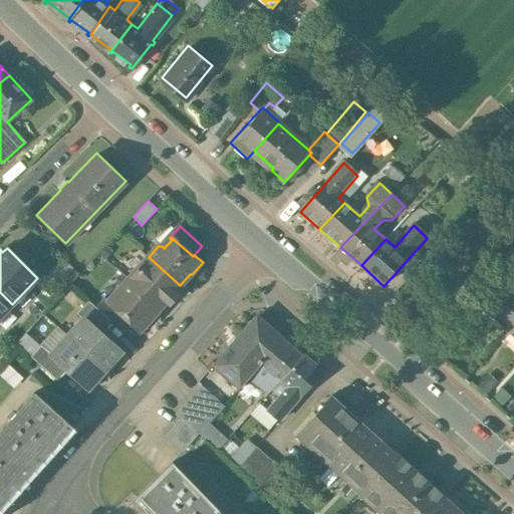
[(180,285),(149,257),(145,261),(142,268),(138,272),(131,276),(127,279),(160,307),(166,301),(174,300),(173,293),(170,290),(172,287),(174,288),(177,285),(179,286),(180,285)]
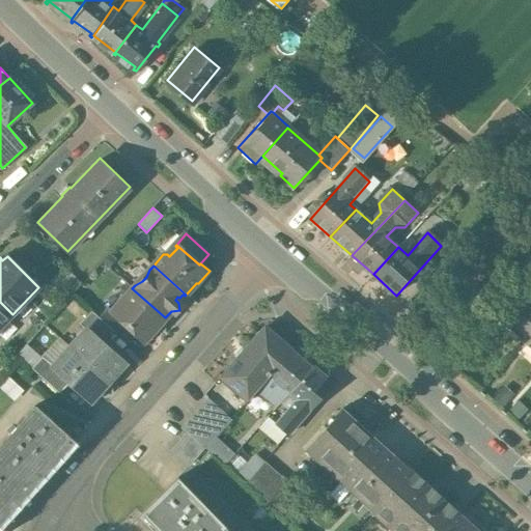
[(165,317),(132,288),(112,311),(131,329),(129,330),(144,343),(155,332),(155,329),(165,317)]
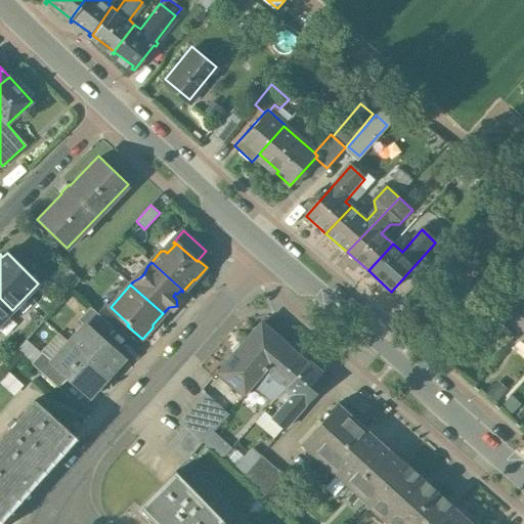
[(523,289),(499,315),(521,335),(523,332),(523,289)]
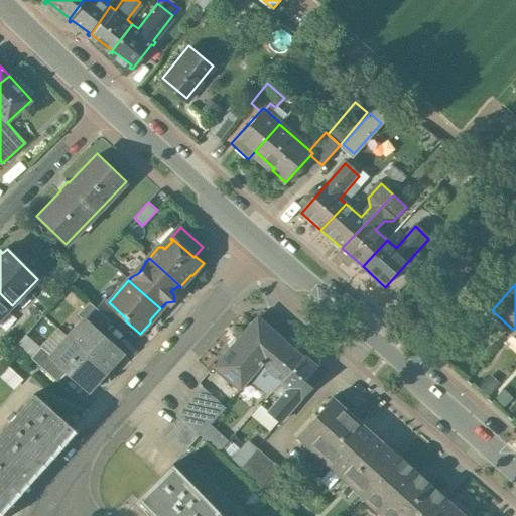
[(0,317),(12,305),(0,293),(0,317)]
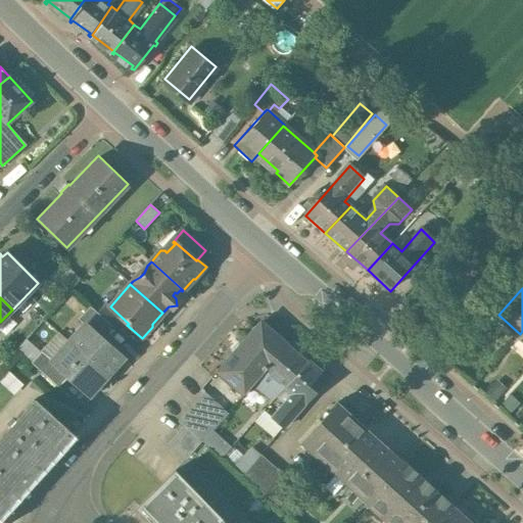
[(129,324),(110,306),(106,302),(97,313),(111,325),(120,333),(127,325),(129,324)]
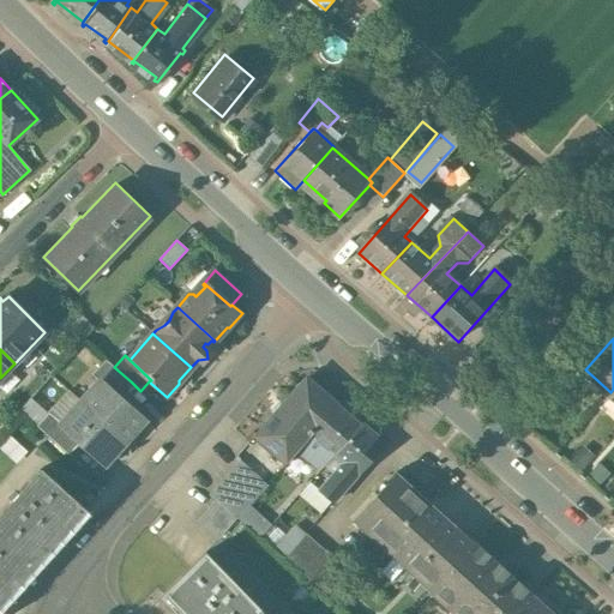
[(114,367),(106,360),(92,374),(101,381),(101,380),(118,396),(131,381),(114,367)]
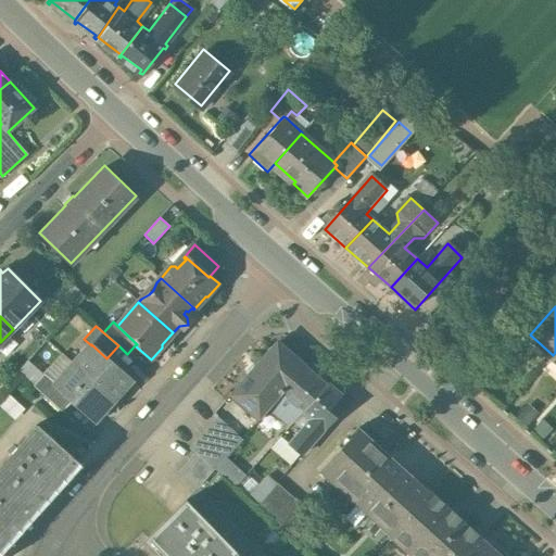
[(278,341),(231,394),(258,419),(260,418),(305,366),(278,341)]
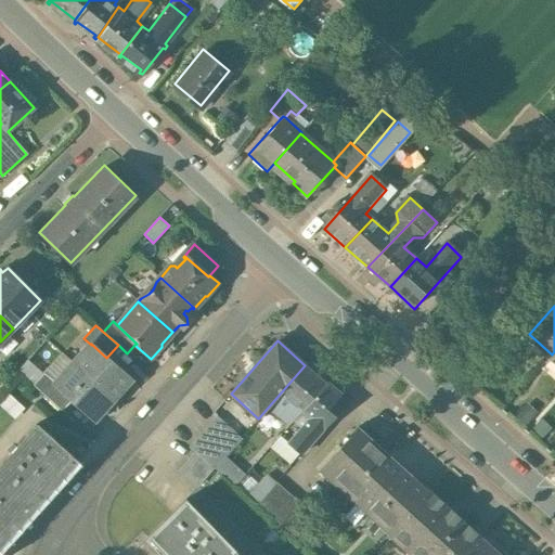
[(106,358),(91,344),(91,345),(74,363),(113,398),(130,378),(106,358)]
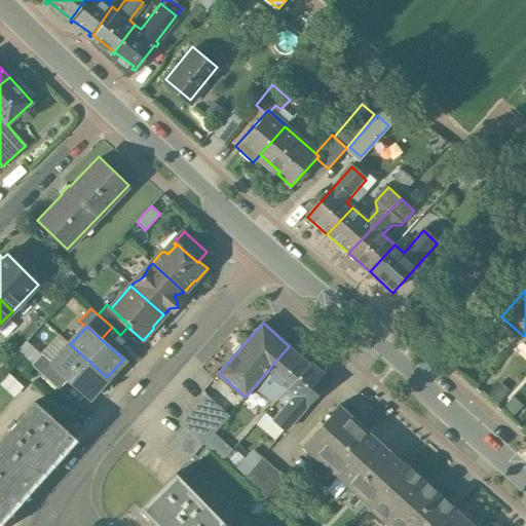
[(107,377),(70,344),(53,364),(52,365),(69,379),(89,398),(107,377)]
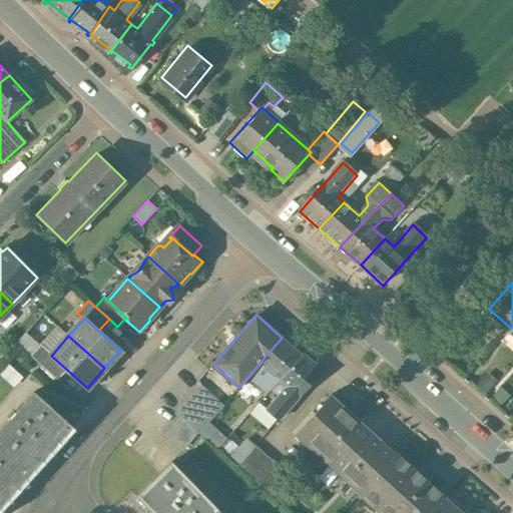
[(282,338),(239,386),(250,395),(262,382),(260,380),(268,371),(279,381),(302,355),(282,338)]
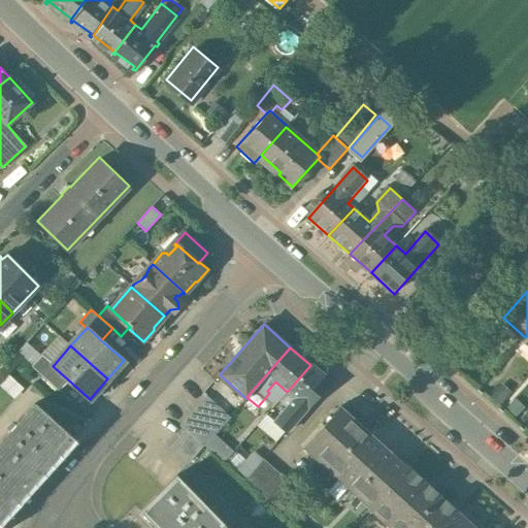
[(69,381),(53,366),(54,365),(42,355),(32,366),(59,391),(69,381)]
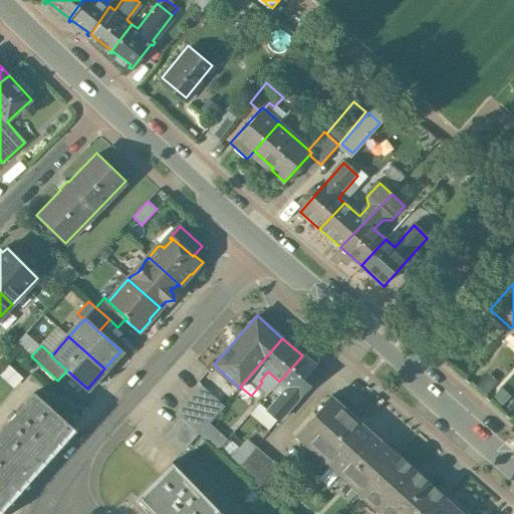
[(279,381),(274,388),(282,395),(274,403),(269,399),(263,406),(279,420),(321,371),(302,355),(279,381)]
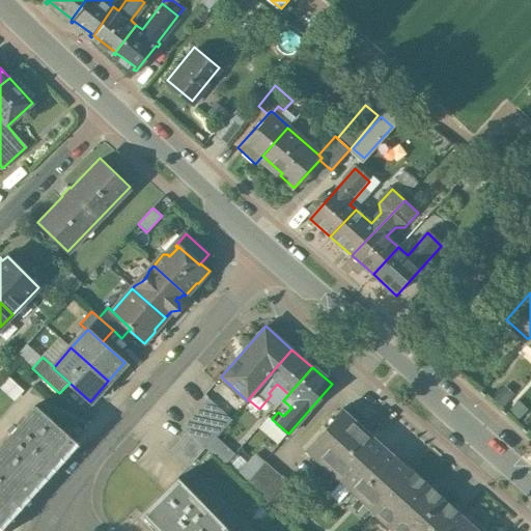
[(231,419),(206,397),(179,427),(186,432),(205,449),(216,437),(231,419)]
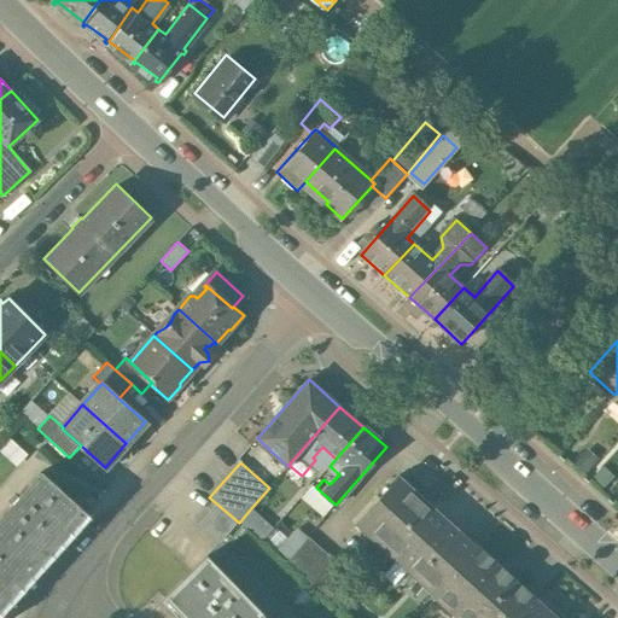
[(86,513),(41,472),(0,518),(0,540),(34,571),(86,513)]
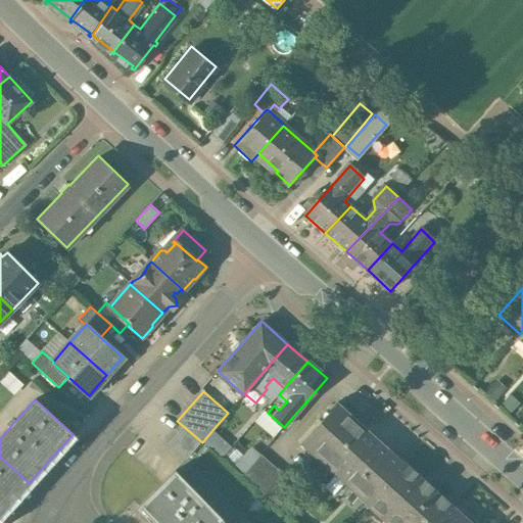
[(336,403),(300,444),(326,468),(330,464),(369,497),(366,502),(368,504),(405,463),(402,461),(400,463),(388,452),(390,450),(388,448),(383,455),(362,434),(366,430),(336,403)]
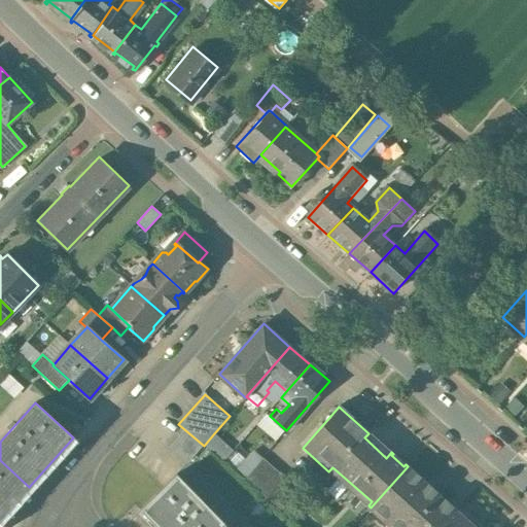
[(204,446),(184,429),(169,447),(189,465),(206,448),(204,446)]
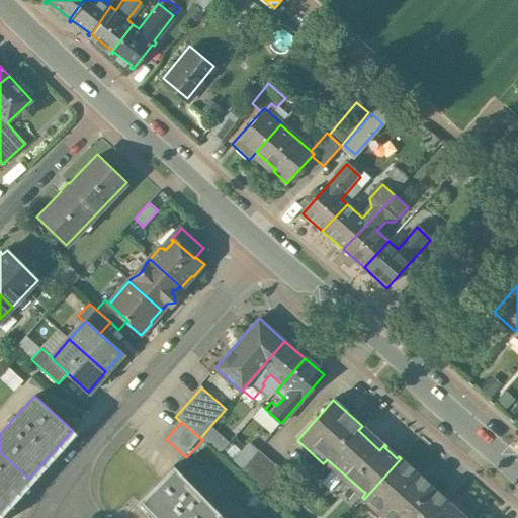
[(231,442),(210,426),(200,438),(202,440),(220,454),(231,442)]
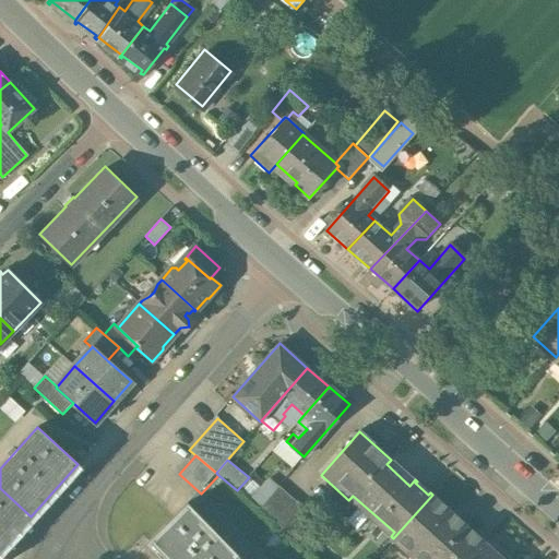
[(266,477),(248,498),(259,508),(277,487),(266,477)]
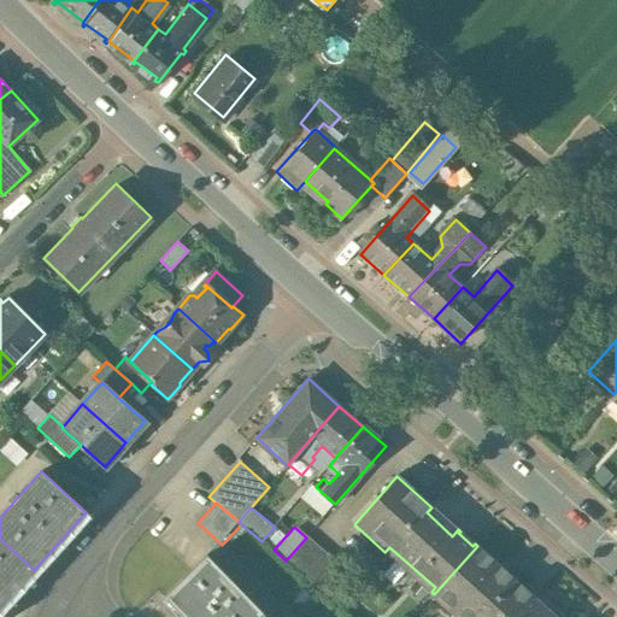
[(0,606),(34,570),(0,539),(0,606)]
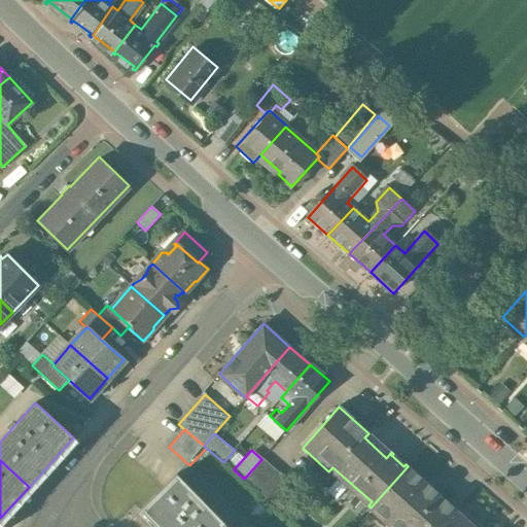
[(297,492),(262,460),(244,480),(280,510),(297,492)]
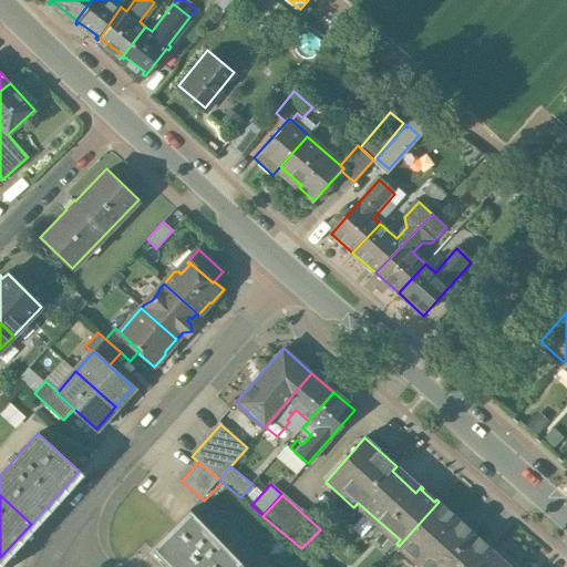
[(476,566),(492,550),(439,502),(399,546),(398,547),(416,564),(420,559),(428,566),(476,566)]
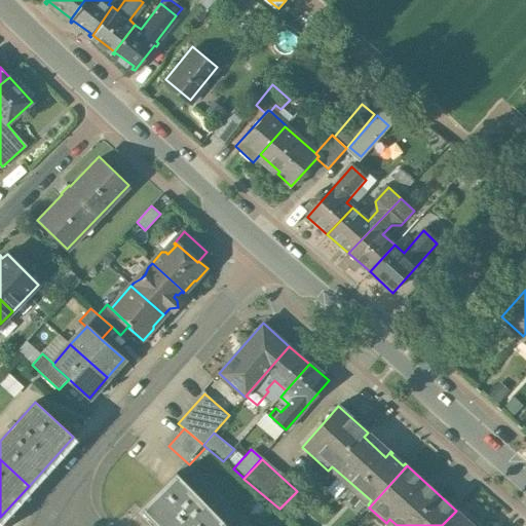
[(156,525),(217,525),(223,522),(176,474),(140,509),(156,525)]
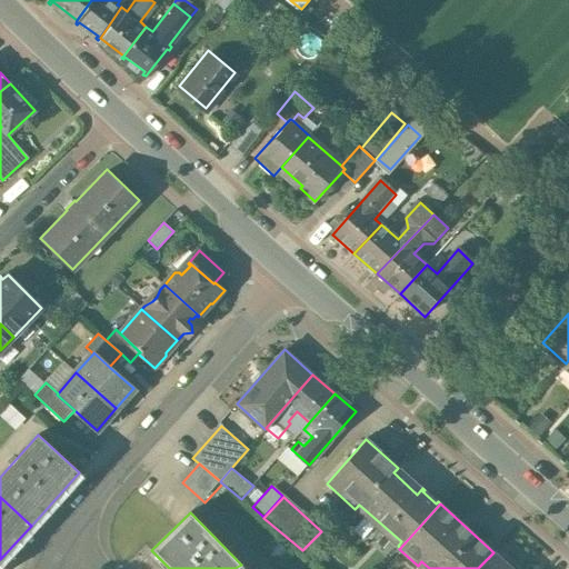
[(512,568),(493,552),(478,568),(512,568)]
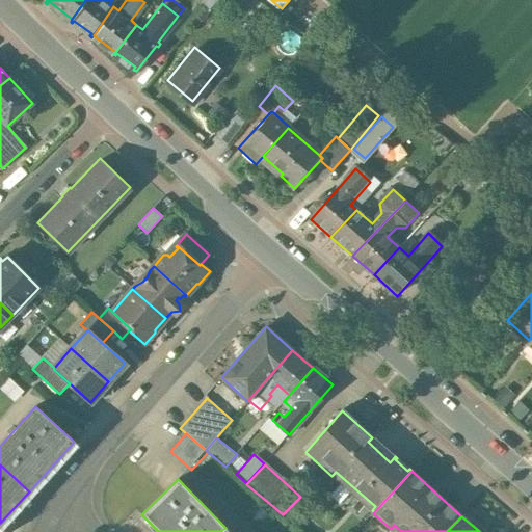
[(368,519),(357,531),(365,531),(373,523),(368,519)]
